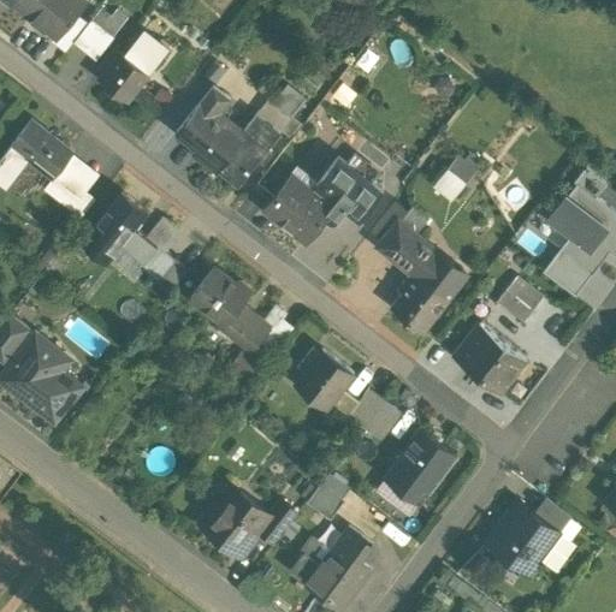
[(31,0),(9,0),(24,11),(31,0)]
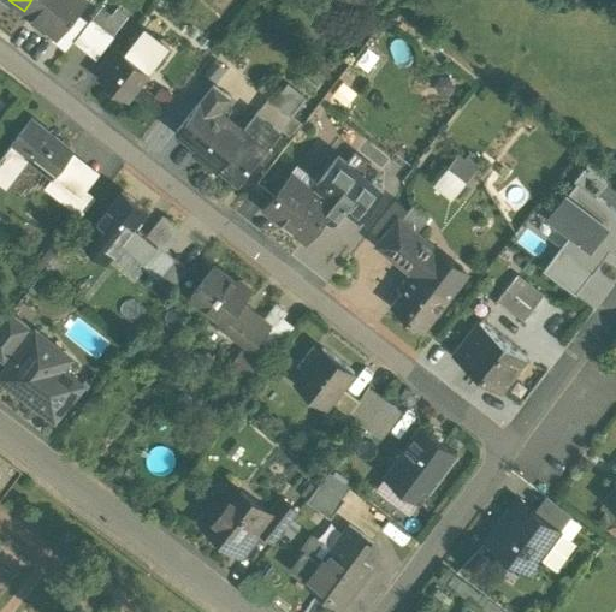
[(86,3),(82,0),(31,0),(24,11),(57,36),(58,37),(76,15),(86,3)]
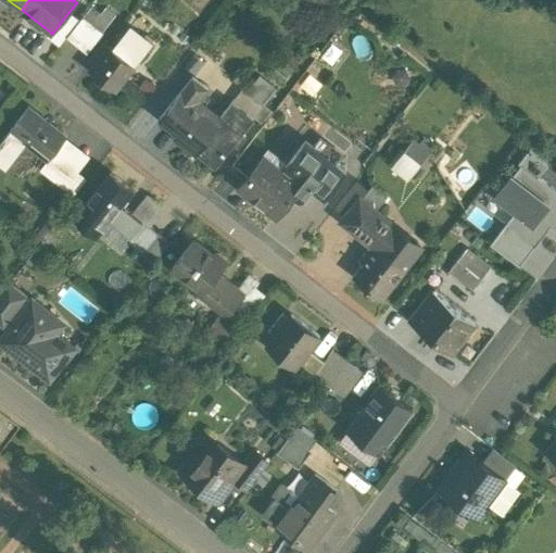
[(108,24),(90,10),(83,20),(101,34),(108,24)]
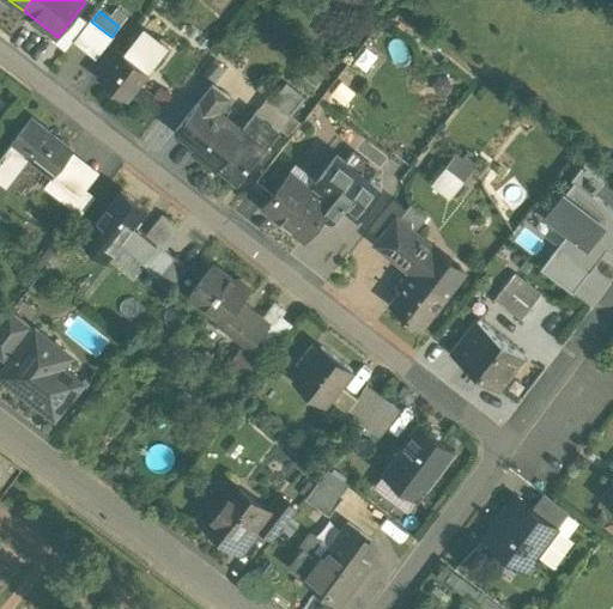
[(76,14),(58,37),(56,36),(53,42),(65,53),(87,24),(76,14)]
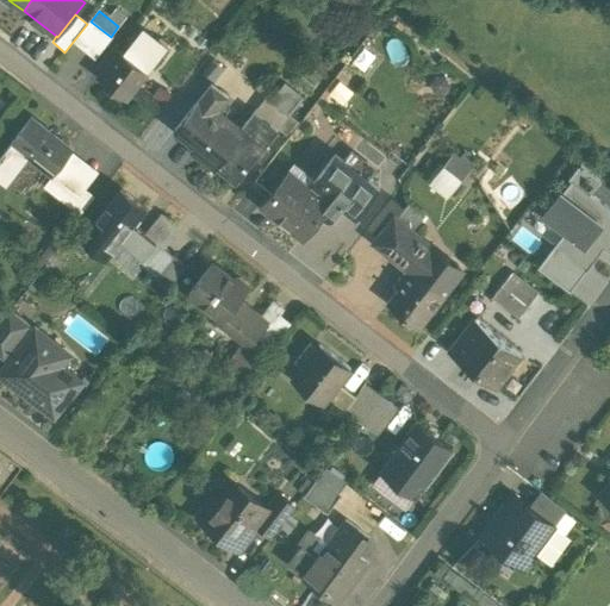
[(91,22),(74,42),(95,60),(112,38),(111,37),(91,22)]
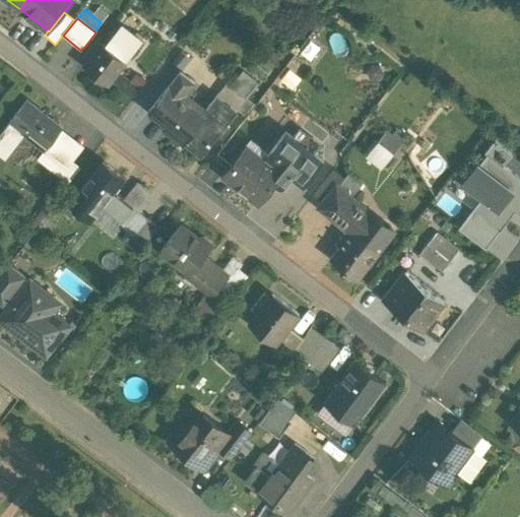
[(141,44),(122,27),(106,48),(125,63),(141,44)]
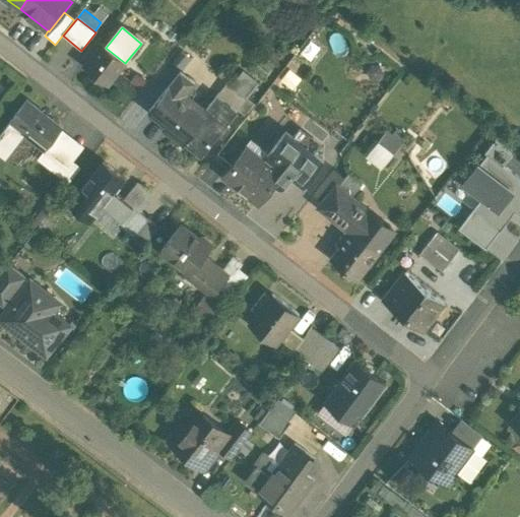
[(96,43),(84,57),(89,61),(102,46),(96,43)]
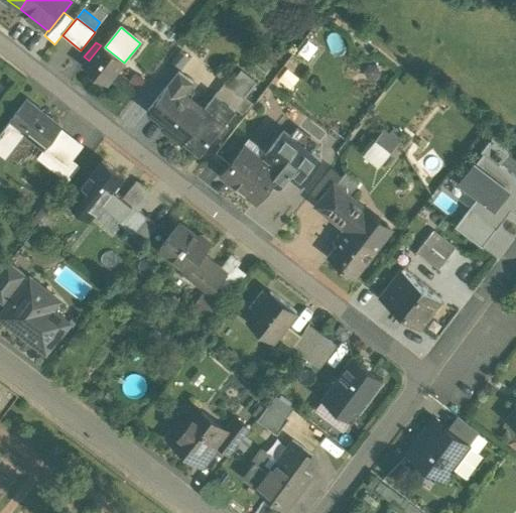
[(89,60),(83,68),(106,86),(124,62),(105,47),(101,44),(89,60)]
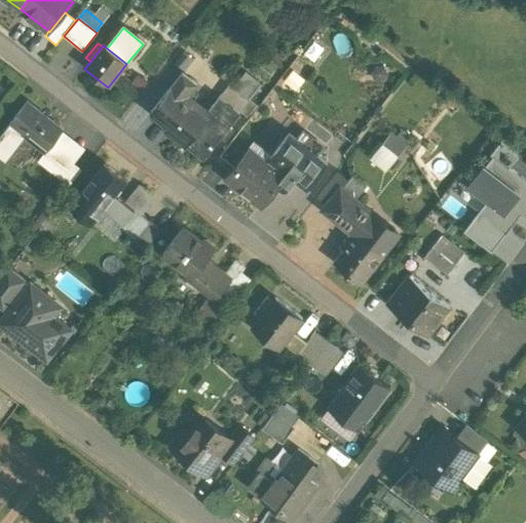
[(183,75),(171,89),(186,102),(197,86),(183,75)]
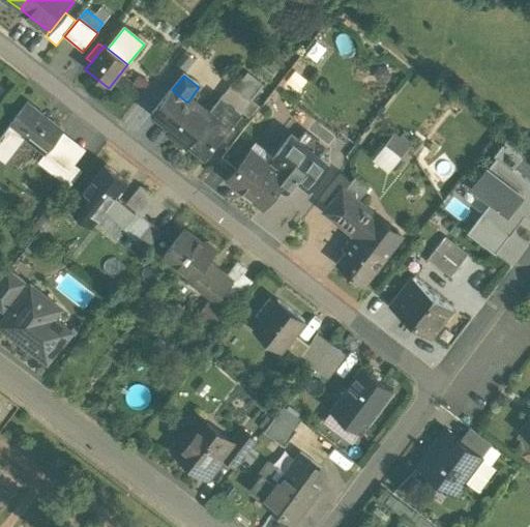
[(249,103),(231,88),(222,99),(240,114),(249,103)]
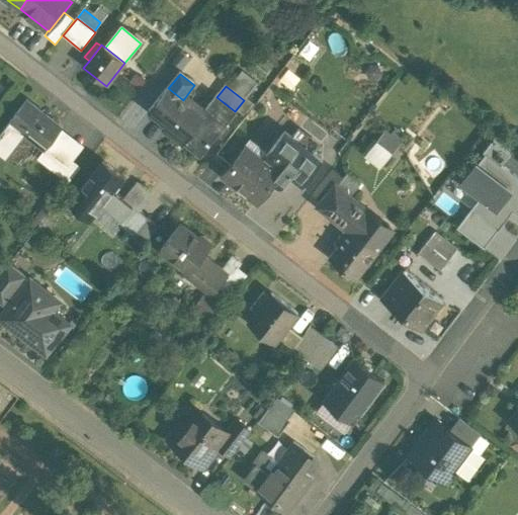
[(183,100),(168,88),(150,112),(168,125),(164,131),(184,147),(184,146),(205,117),(203,115),(183,100)]
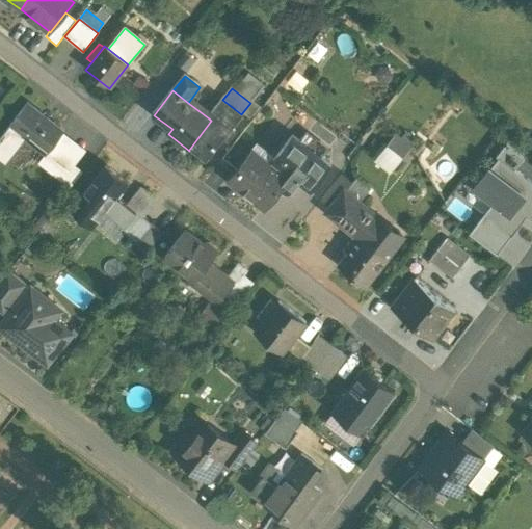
[(222,100),(209,118),(211,121),(189,150),(205,162),(241,114),(222,100)]
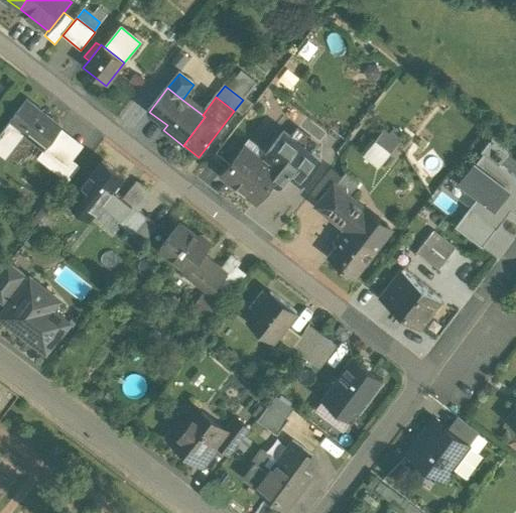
[(61,129),(26,102),(9,123),(25,136),(44,151),(58,133),(61,129)]
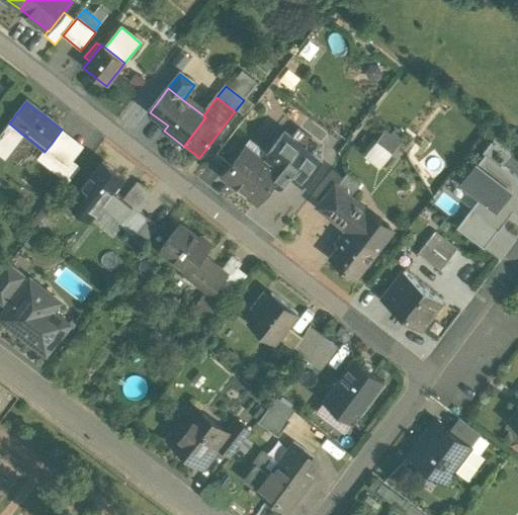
[(270,119),(288,125),(294,109),(276,103),(270,119)]
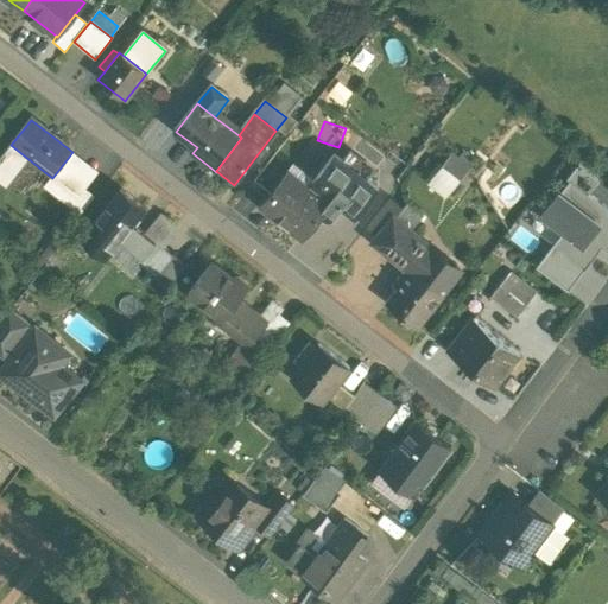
[(11,145),(0,158),(0,184),(7,189),(30,160),(11,145)]
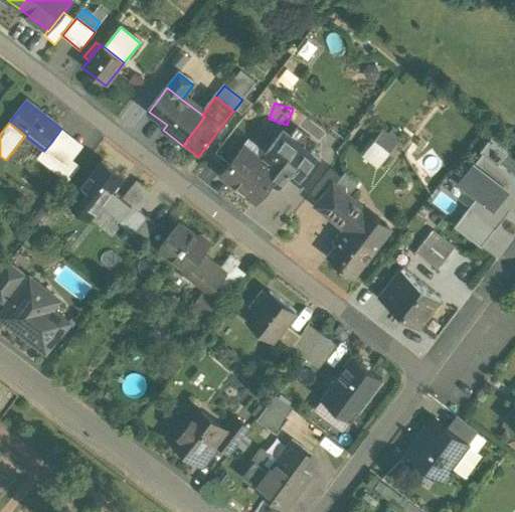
[(377,168),(398,142),(382,129),(360,155),(377,168)]
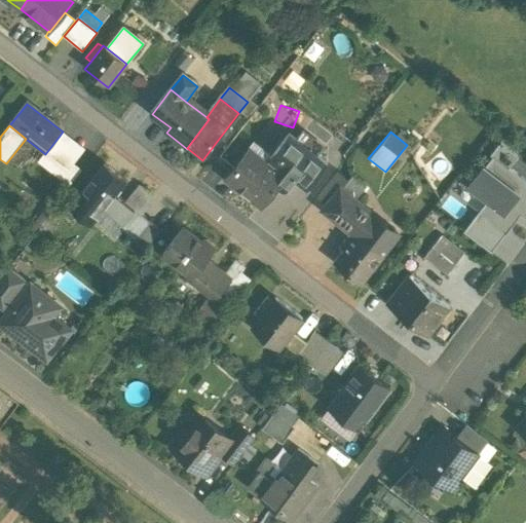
[(84,151),(65,136),(63,139),(60,136),(45,154),(39,161),(62,179),(84,151)]
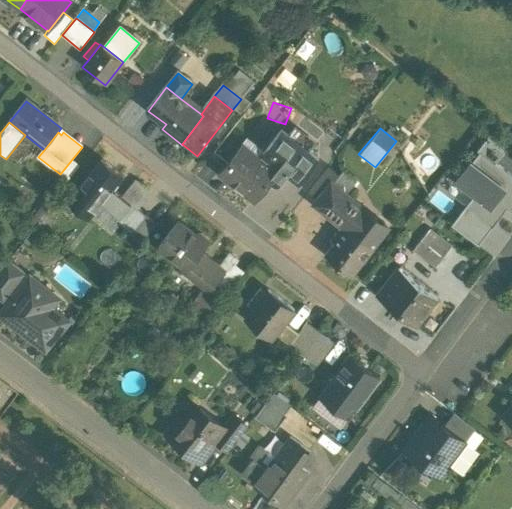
[(318,161),(281,132),(263,156),(271,162),(268,166),(276,172),(269,182),(274,186),(276,186),(278,186),(279,185),(287,175),(299,185),(318,161)]
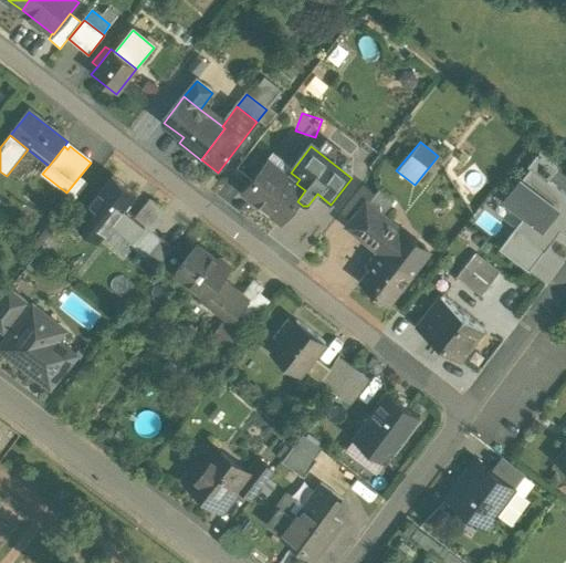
[(287,168),(273,156),(269,162),(283,174),(287,168)]
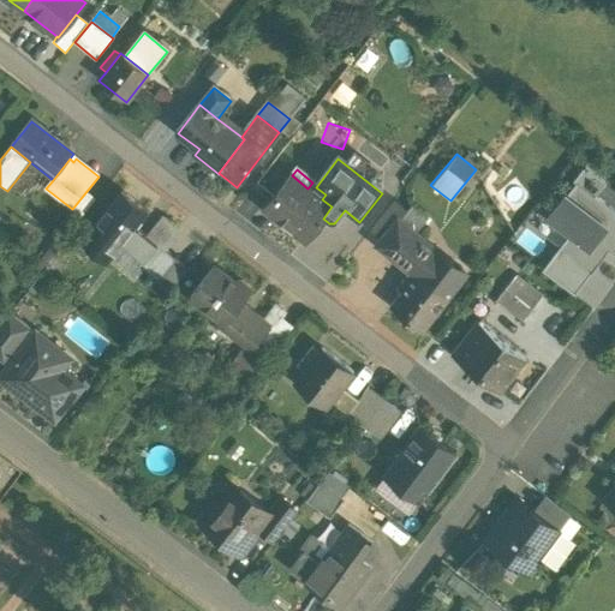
[(575,184),(596,199),(607,185),(586,171),(575,184)]
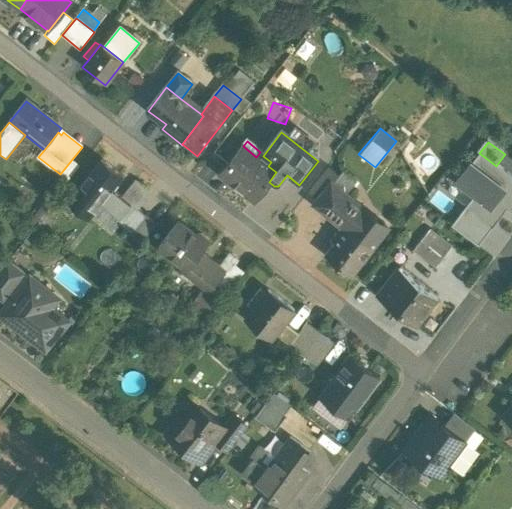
[(256,157),(243,146),(220,175),(254,201),(269,182),(276,172),(268,166),(256,157)]
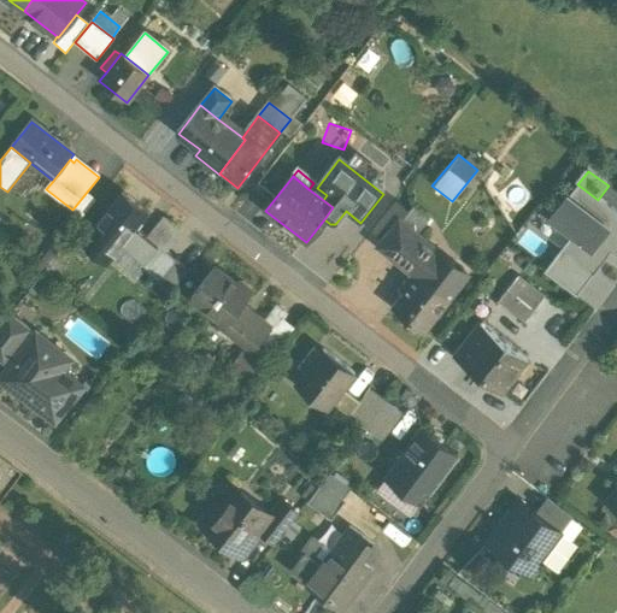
[(616,213),(598,200),(577,184),(550,222),(571,237),(563,249),(597,273),(611,254),(616,258),(616,213)]
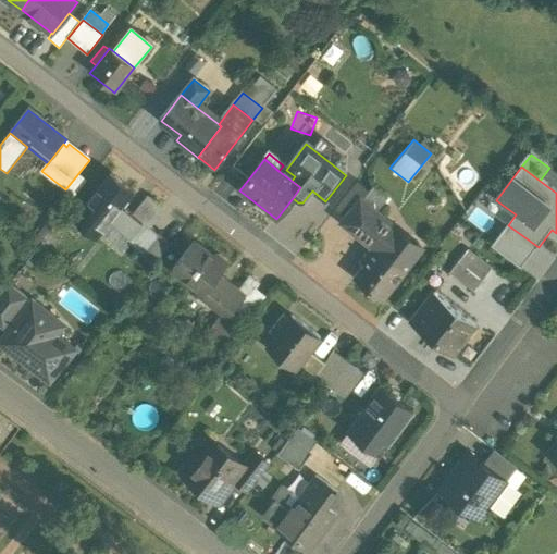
[(133,193),(110,174),(73,221),(96,239),(110,221),(130,236),(131,237),(141,223),(122,207),(133,193)]
